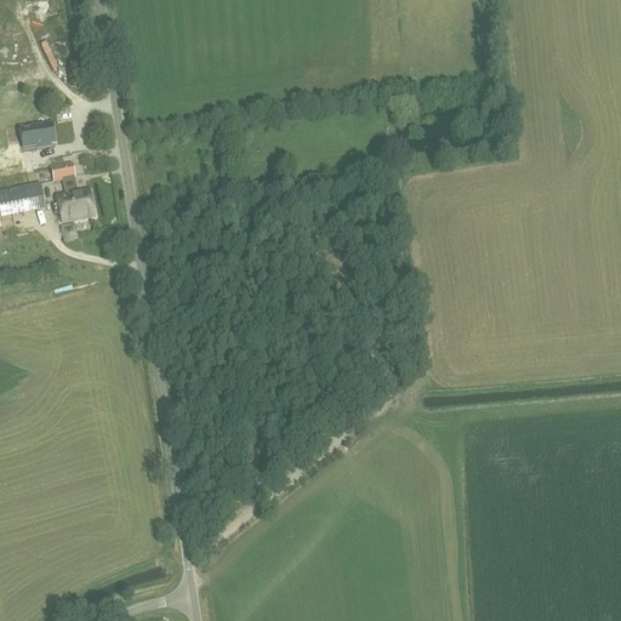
[(52,126),(21,131),(23,151),(56,146),(52,126)]
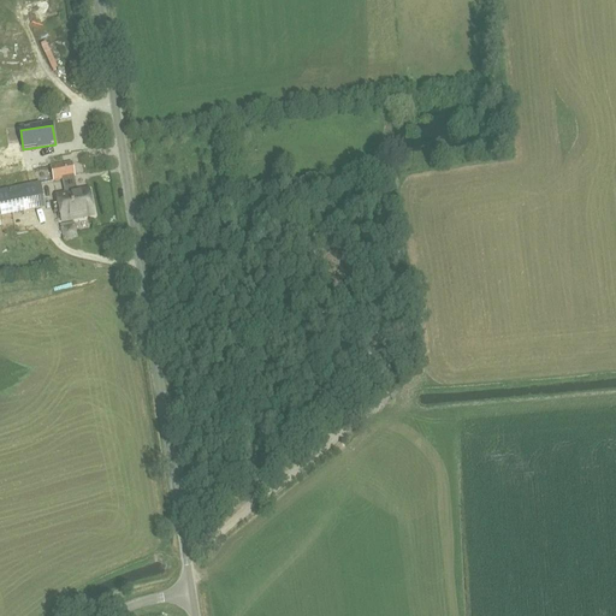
[(0,171),(15,170),(11,148),(3,150),(3,158),(0,157),(0,171)]
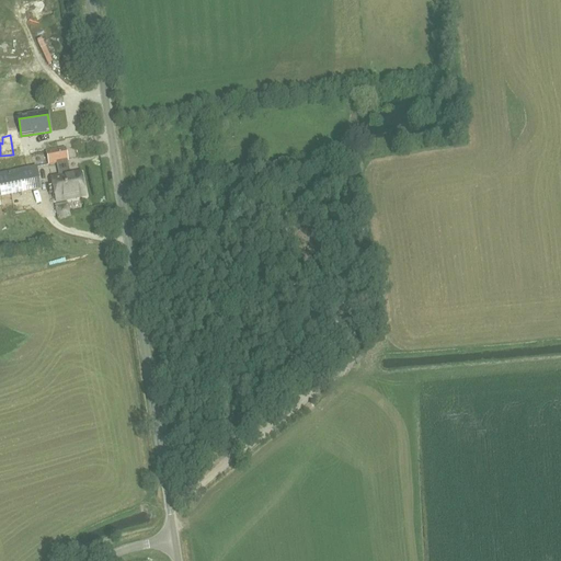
[(46,152),(49,165),(56,164),(58,175),(52,176),(56,204),(87,197),(81,173),(69,175),(67,162),(68,161),(66,149),(46,152)]
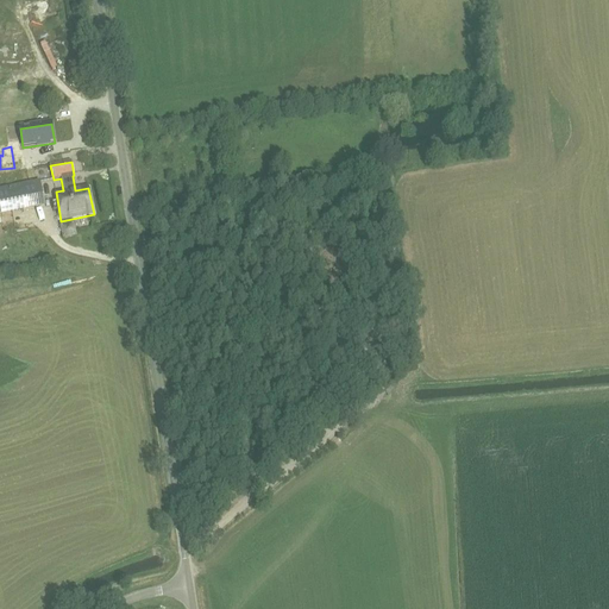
[(26,200),(38,198),(35,183),(0,189),(0,212),(27,206),(26,200)]
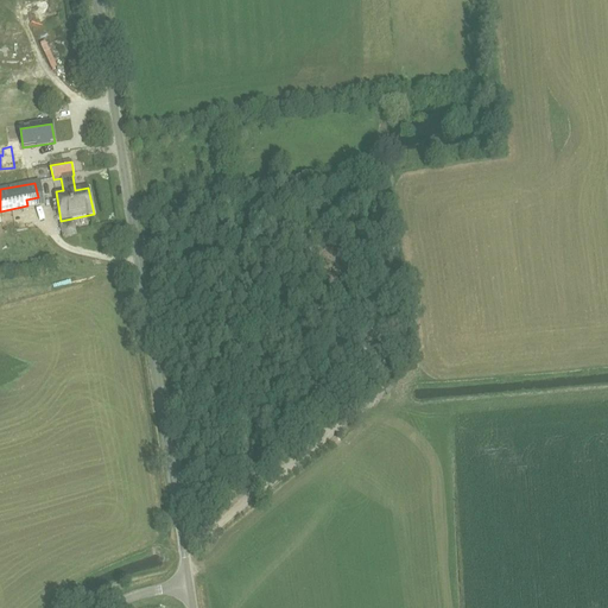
[(63,230),(69,241),(77,238),(70,226),(63,230)]
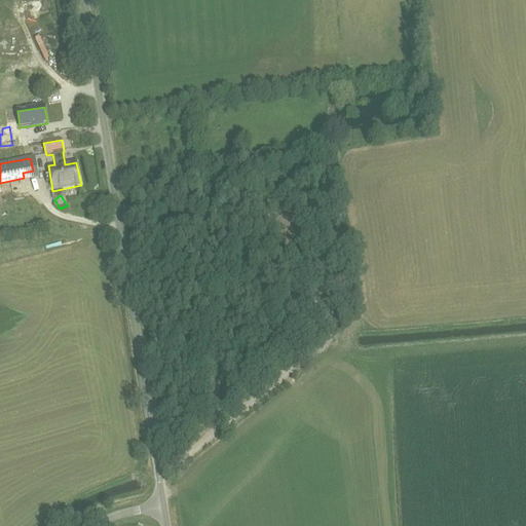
[(296,272),(286,274),(290,294),(299,293),(296,272)]
